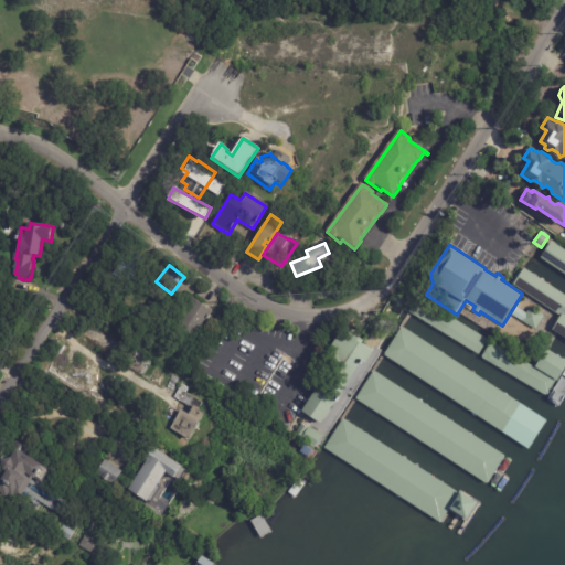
[(511,284),(558,315),(564,305),(564,295),(522,267),(511,284)]
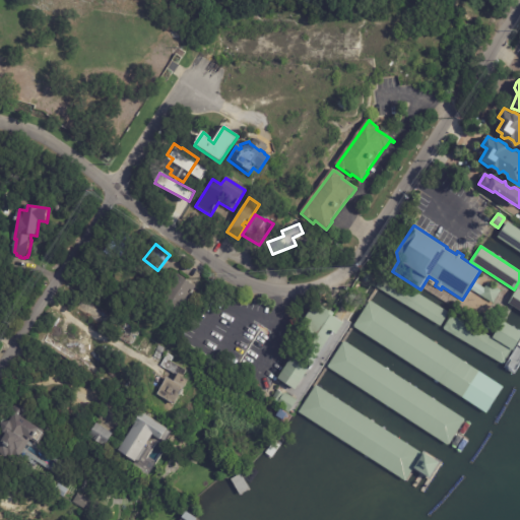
[(186,281),(196,287),(181,313),(160,301),(176,275),(186,281)]
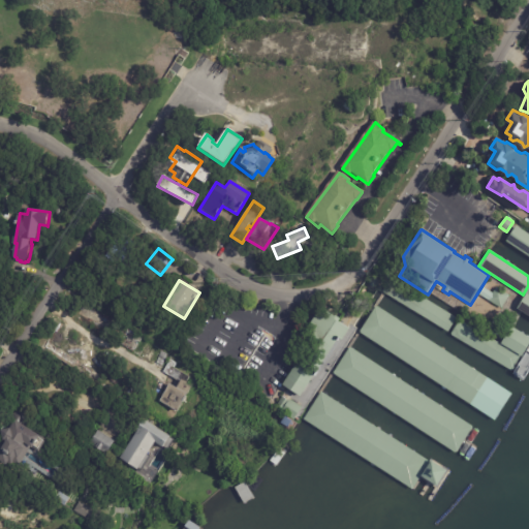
[(387,280),(380,294),(449,330),(457,316),(387,280)]
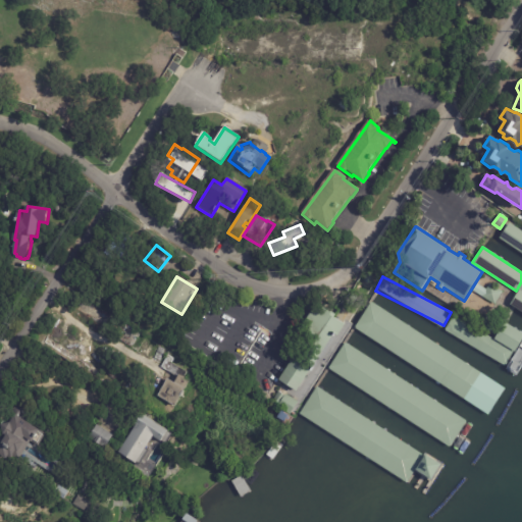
[(472,291),(476,283),(486,289),(489,283),(503,292),(494,304),(472,291)]
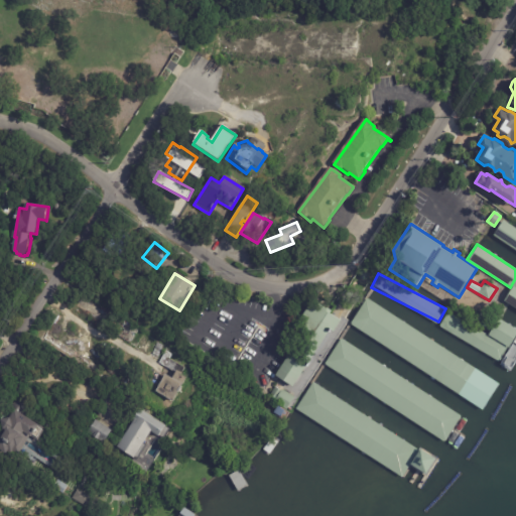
[(327,307),(326,309),(340,319),(333,332),(330,330),(303,369),(305,370),(301,377),(298,375),(296,379),(279,368),(294,344),(298,346),(308,330),(296,323),(312,298),(327,307)]
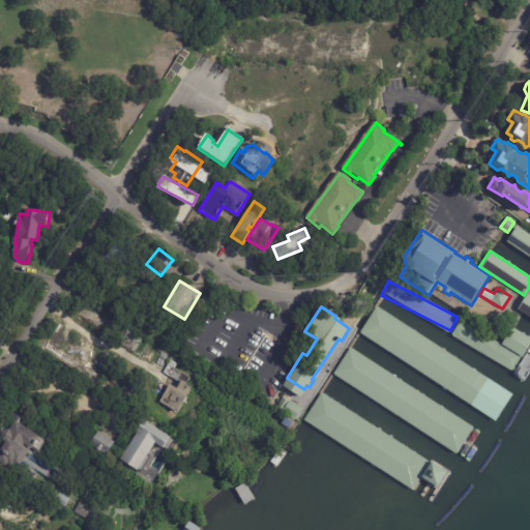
[(359,334),(483,410),(500,383),(375,307),(359,334)]
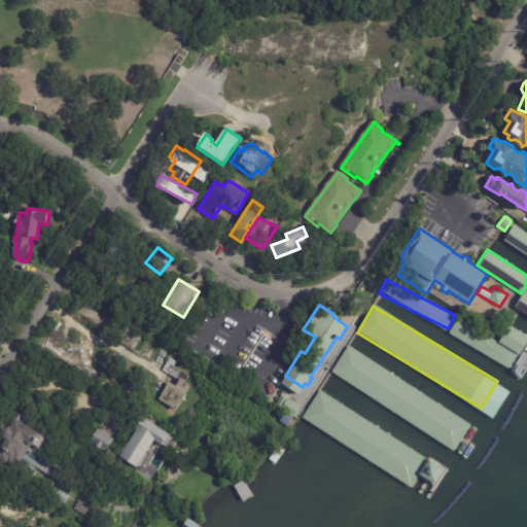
[(457,319),(449,335),(511,369),(526,339),(526,337),(521,334),(519,339),(513,336),(507,346),(457,319)]
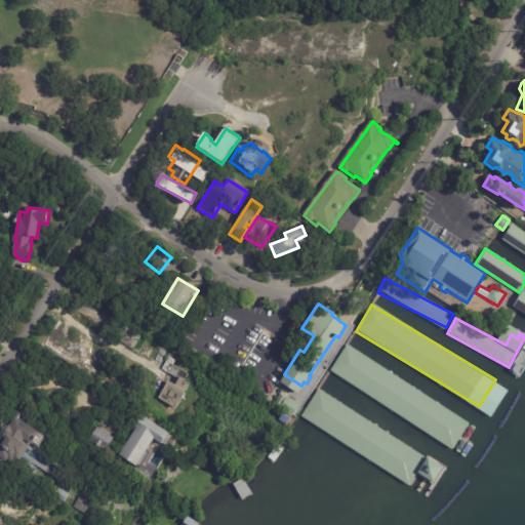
[(491,325),(499,328),(496,334),(489,331),(491,325)]
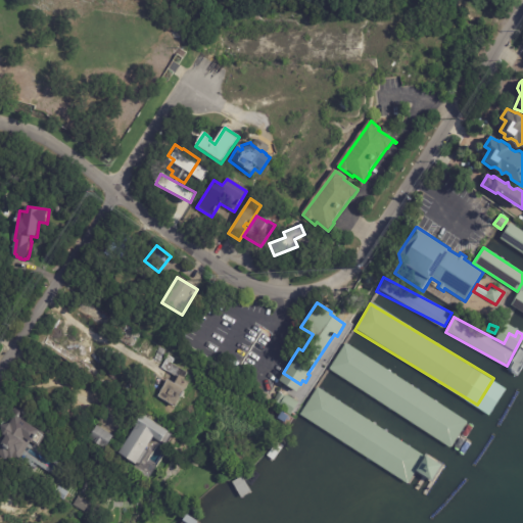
[(343,345),(327,372),(453,445),(468,419),(343,345)]
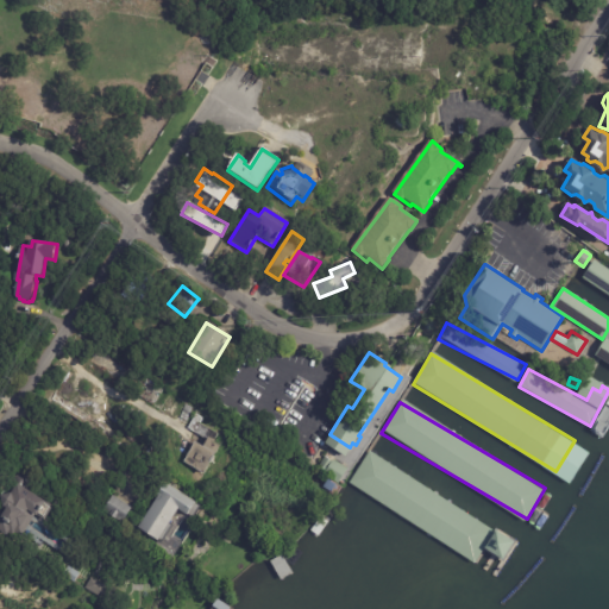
[(220,447),(202,476),(182,464),(194,444),(202,449),(208,440),(220,447)]
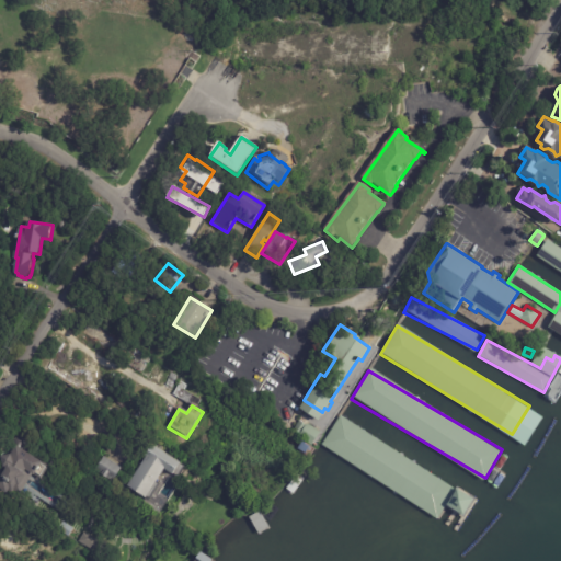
[(322,446),(369,472),(375,461),(402,477),(421,488),(425,480),(426,480),(432,471),(338,418),(322,446)]
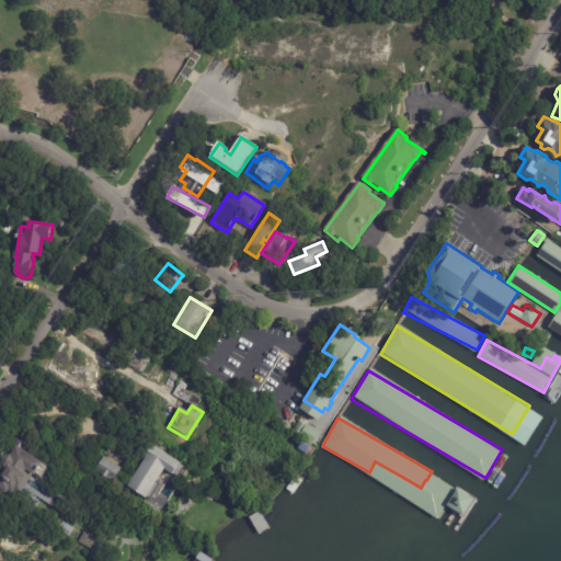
[(300,421),(306,424),(307,423),(320,432),(311,445),(298,436),(299,433),(294,430),(299,421),(300,421)]
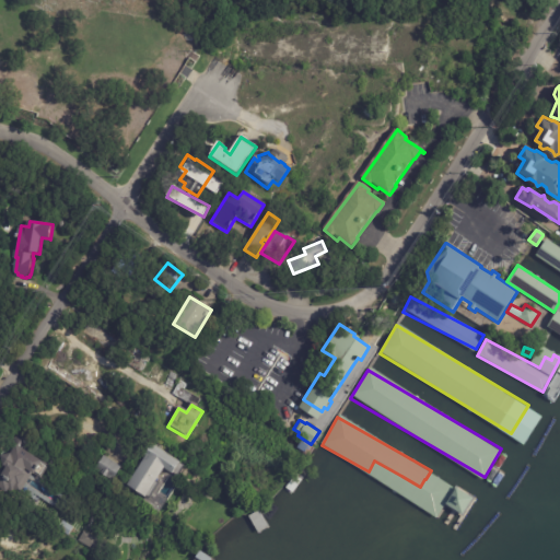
[(41,478),(39,480),(33,476),(32,478),(30,477),(22,489),(19,487),(18,489),(14,487),(11,493),(8,491),(4,494),(0,491),(0,458),(8,457),(14,447),(12,441),(23,438),(26,448),(18,451),(47,469),(41,478)]
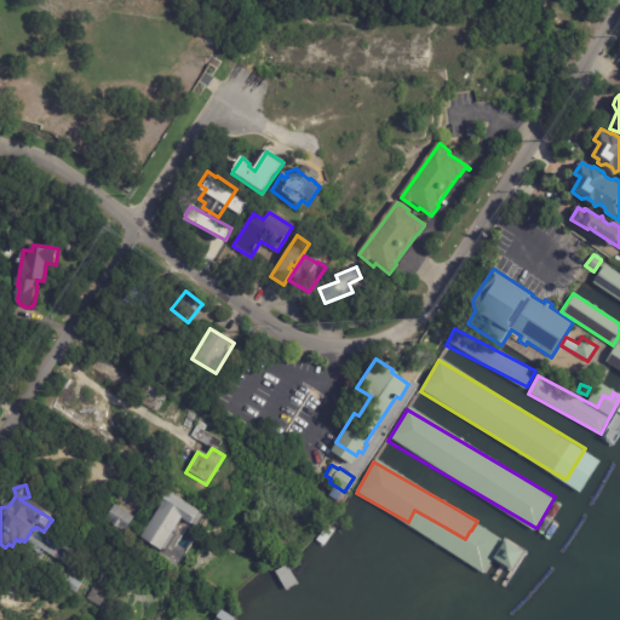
[(196,510),(188,522),(179,516),(159,549),(138,535),(160,503),(159,501),(167,489),(196,510)]
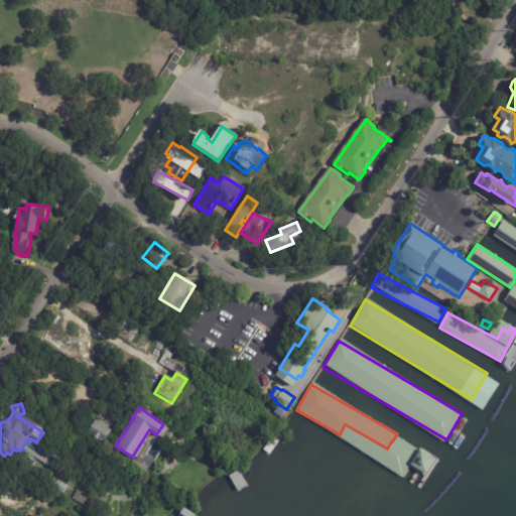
[(96,420),(110,429),(102,442),(86,432),(94,419),(96,420)]
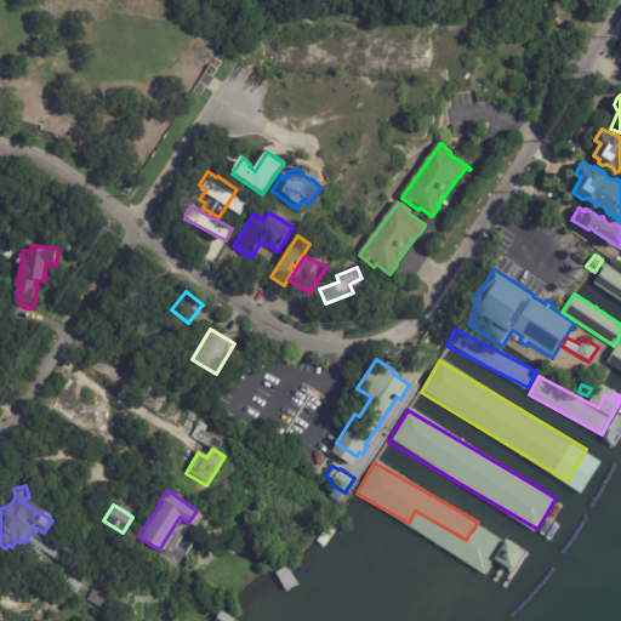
[(74,593),(62,585),(67,576),(80,585),(74,593)]
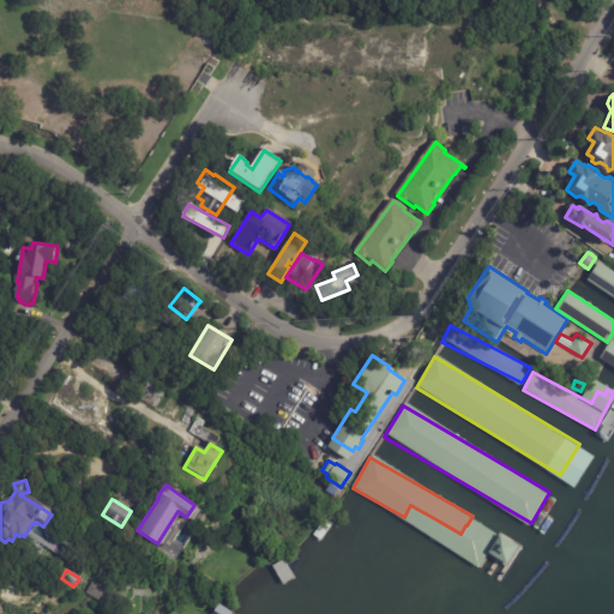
[(85,593),(91,582),(102,588),(103,587),(114,593),(107,606),(85,593)]
